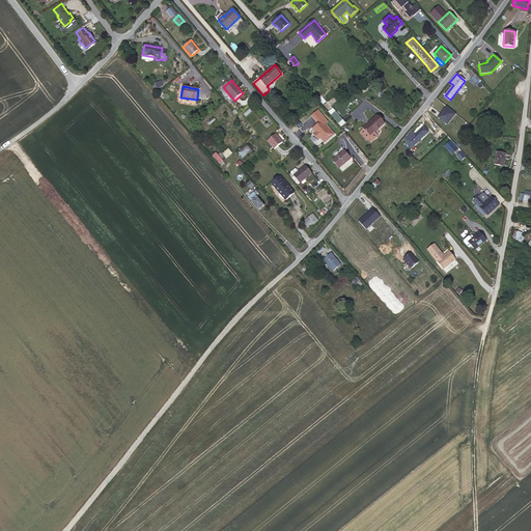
[(328,111),(340,126),(344,122),(332,108),(328,111)]
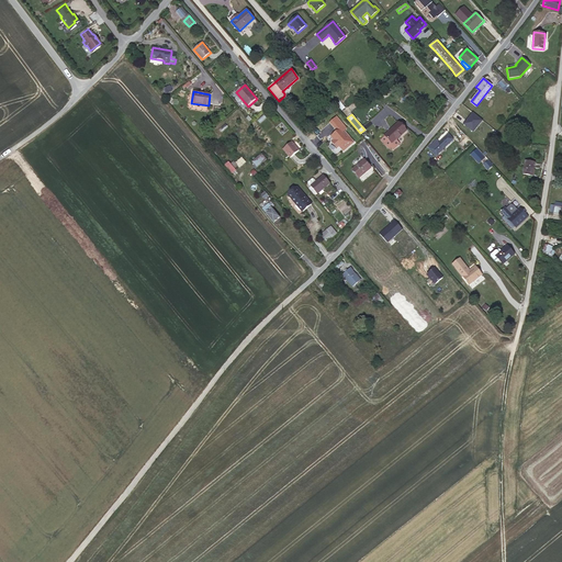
[(337,117),(330,123),(338,133),(336,134),(336,133),(330,137),(334,141),(332,143),(337,149),(339,147),(344,152),(353,143),(343,130),(345,127),(337,117)]
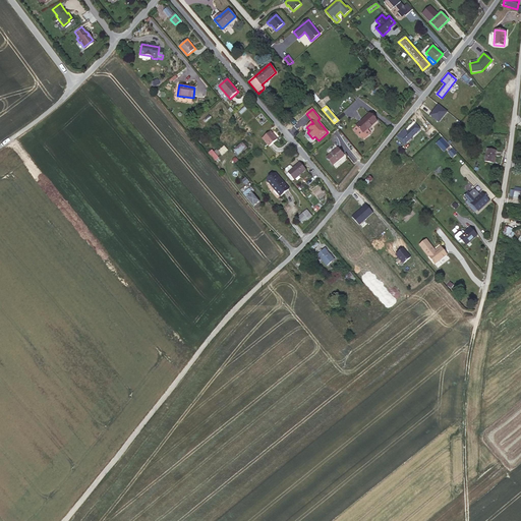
[(377,121),(369,114),(356,125),(357,126),(353,130),(361,138),(364,139),(370,133),(367,130),(377,121)]
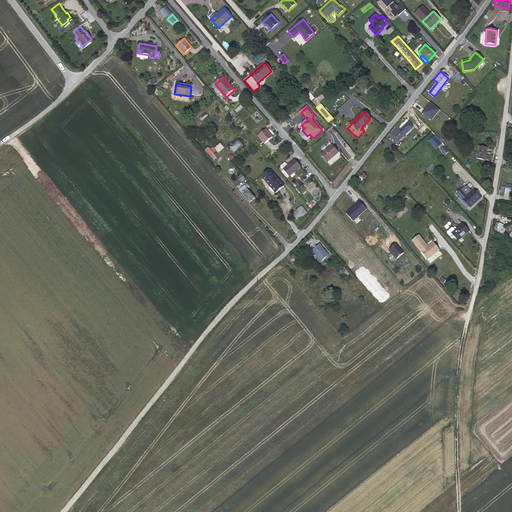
[(413,127),(408,122),(401,130),(398,128),(390,135),(397,142),(413,127)]
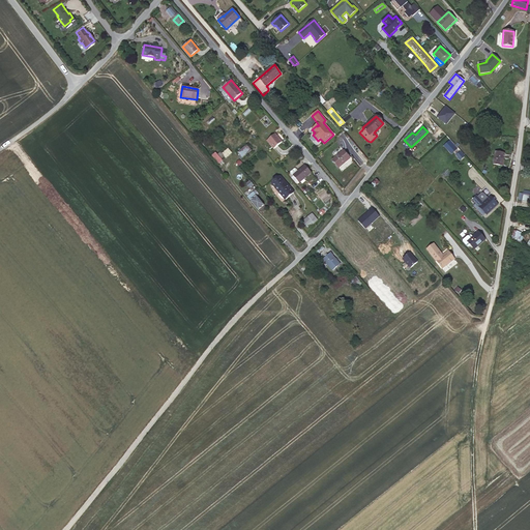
[(283,142),(275,134),(267,141),(274,149),(283,142)]
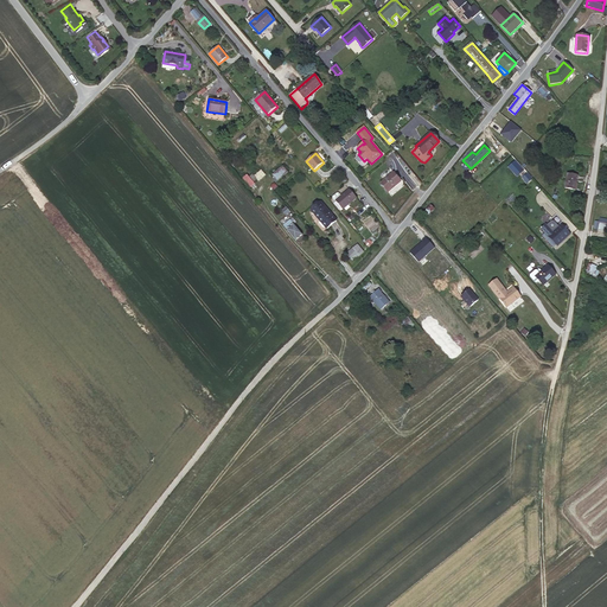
[(288,172),(282,166),(272,174),(278,181),(288,172)]
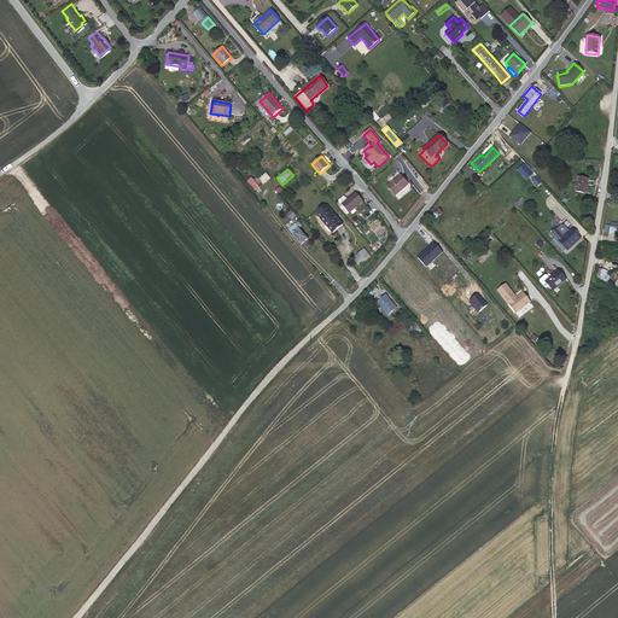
[(402,190),(408,185),(401,175),(388,187),(395,196),(402,190)]
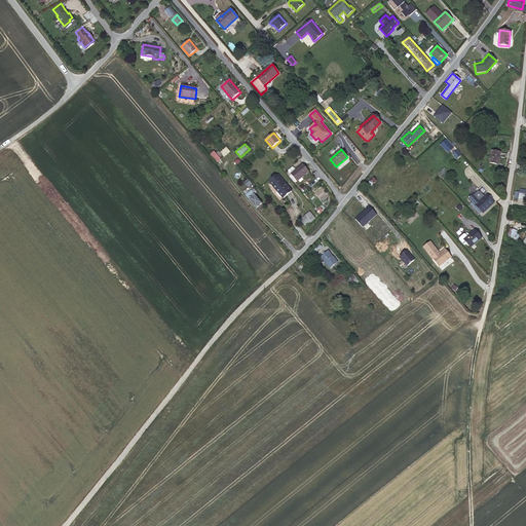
[(456,149),(451,153),(455,158),(460,154),(456,149)]
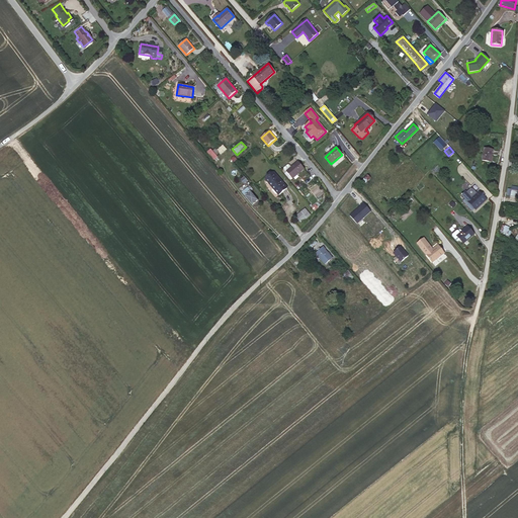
[(209,149),(205,152),(212,160),(217,156),(209,149)]
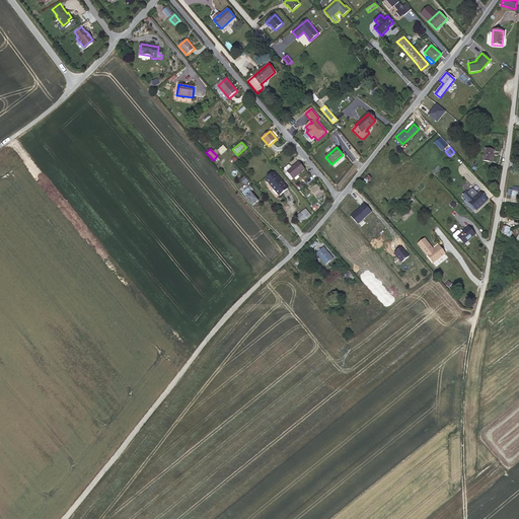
[(494,150),(486,149),(483,161),(490,162),(490,160),(492,160),(494,150)]
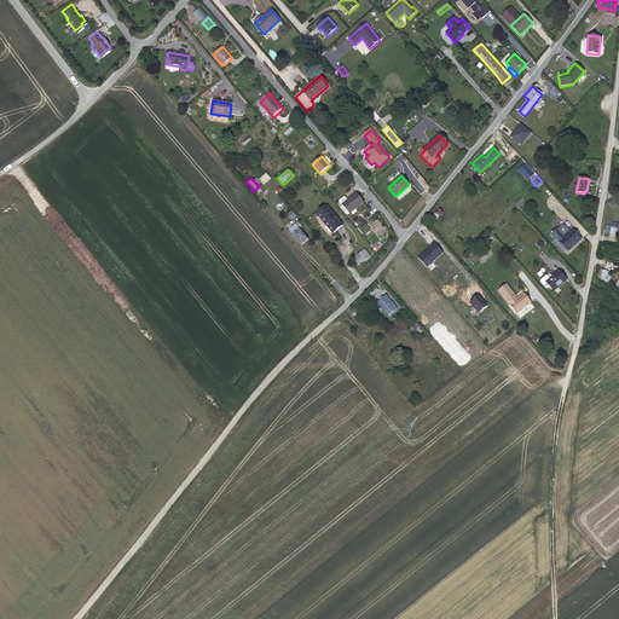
[(364,202),(357,192),(348,200),(346,197),(345,197),(340,201),(340,202),(350,214),(364,202)]
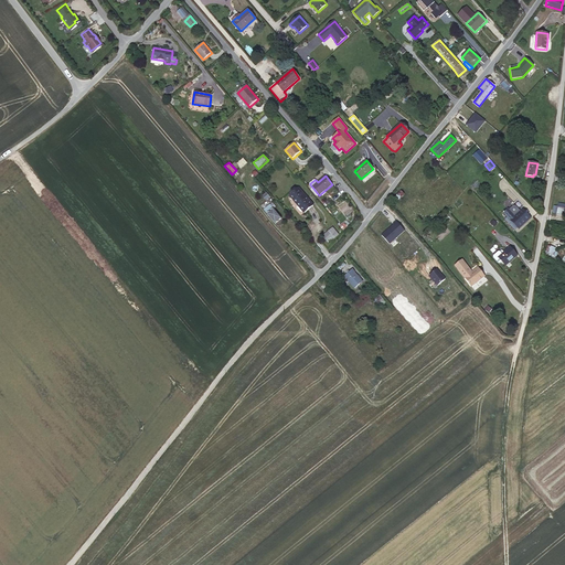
[(300,203),(297,204),(297,208),(301,212),(304,213),(313,205),(299,189),(292,194),(300,203)]
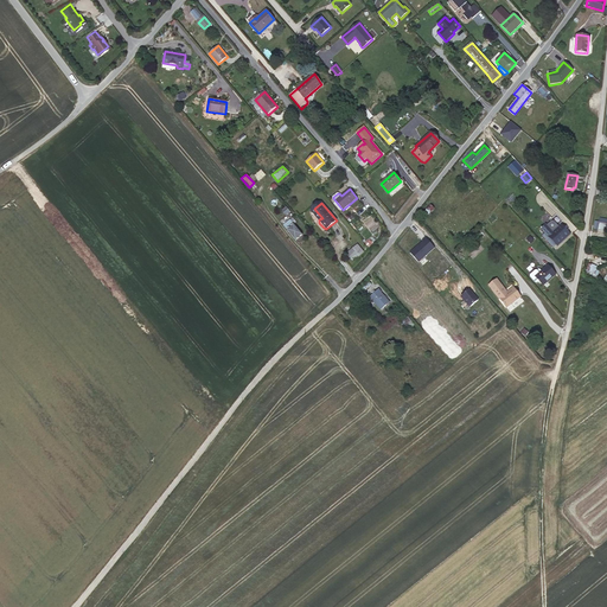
[(312,211),(319,219),(323,218),(314,209),(312,211)]
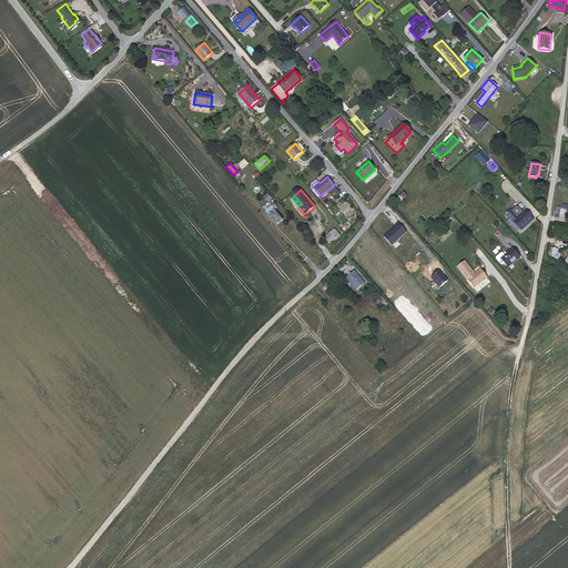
[(519,227),(521,230),(534,219),(526,210),(524,212),(518,206),(517,206),(513,211),(511,210),(506,214),(510,219),(508,221),(517,230),(519,227)]
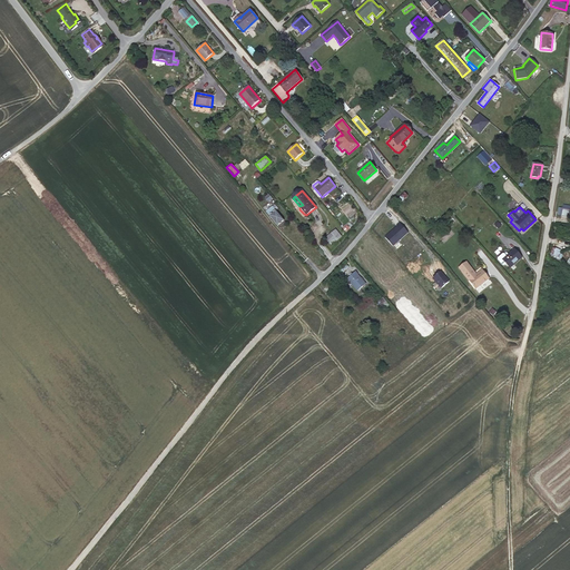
[(284,220),(276,210),(269,216),(277,226),(284,220)]
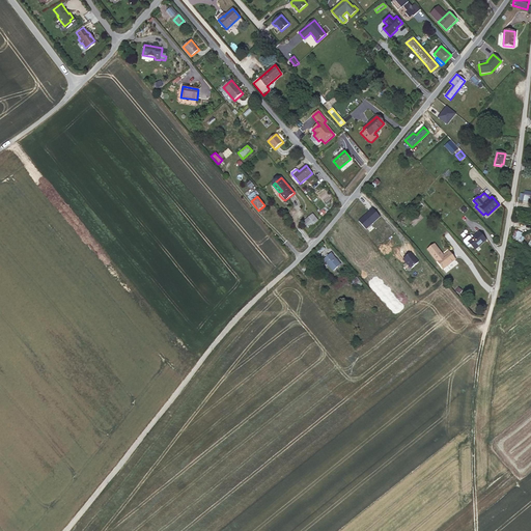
[(380,216),(372,207),(358,221),(365,228),(380,216)]
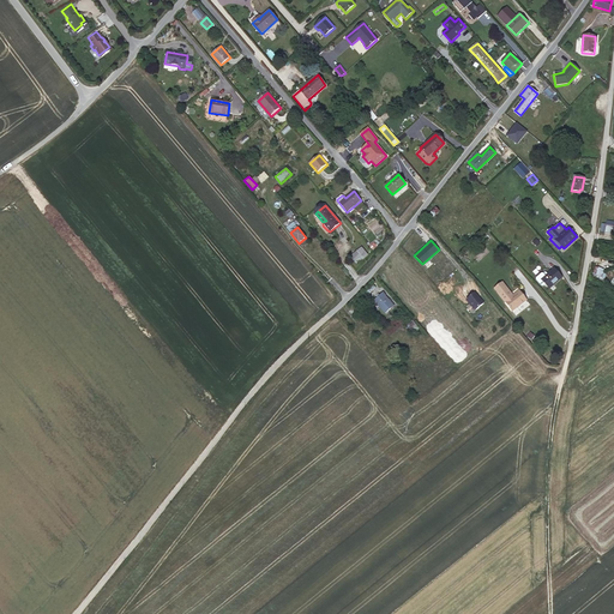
[(362,247),(357,251),(363,258),(368,254),(362,247)]
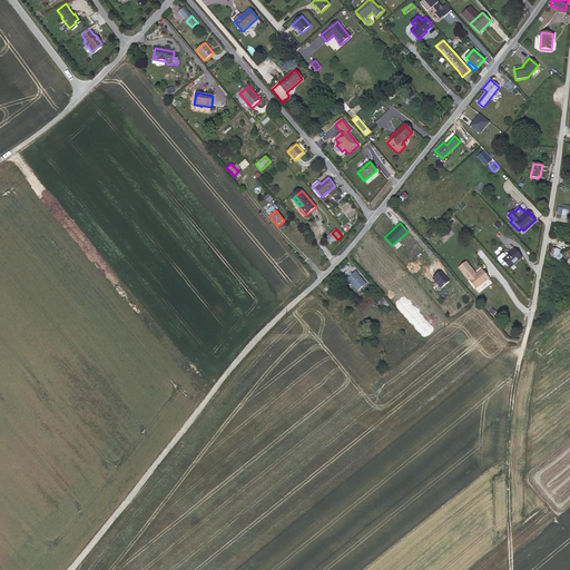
[(337,239),(332,233),(325,238),(331,245),(337,239)]
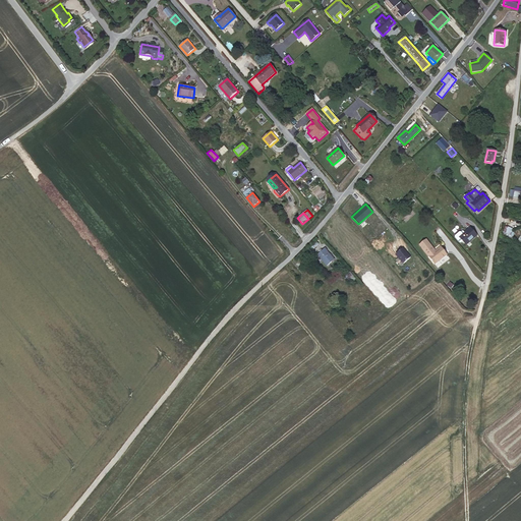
[(462,241),(466,245),(477,235),(470,228),(465,233),(463,231),(462,231),(461,232),(459,232),(455,236),(455,237),(459,242),(461,242),(462,241)]
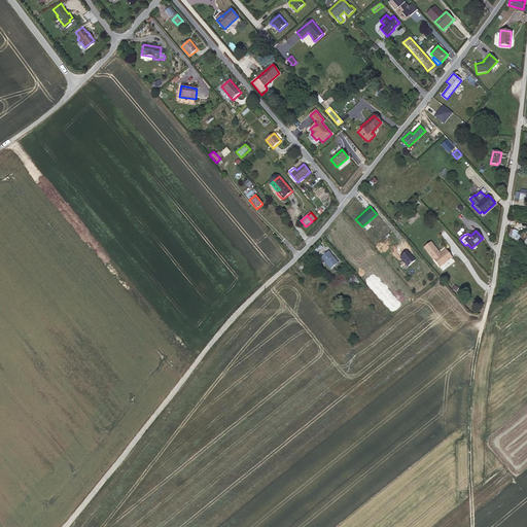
[(452,257),(446,249),(442,252),(443,254),(441,255),(431,243),(425,247),(440,267),(452,257)]
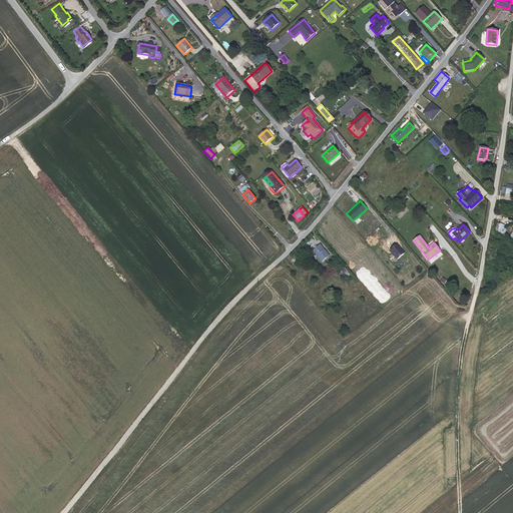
[(329,255),(320,244),(317,247),(316,246),(314,247),(316,248),(313,251),(322,262),(329,255)]
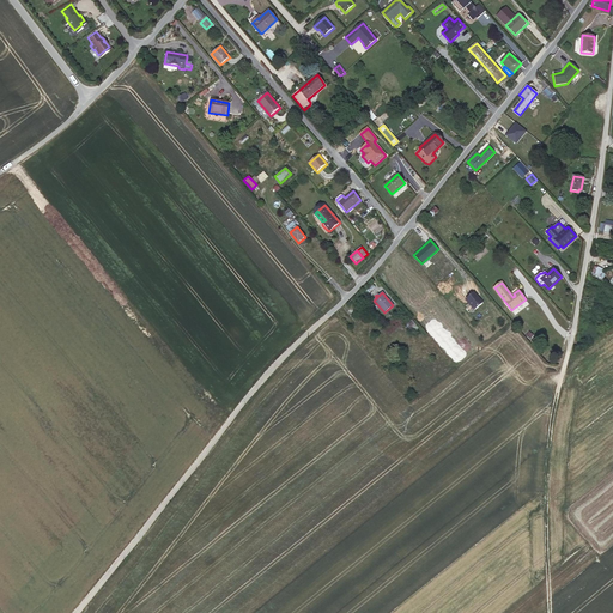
[(474,292),(466,299),(474,310),(484,303),(474,292)]
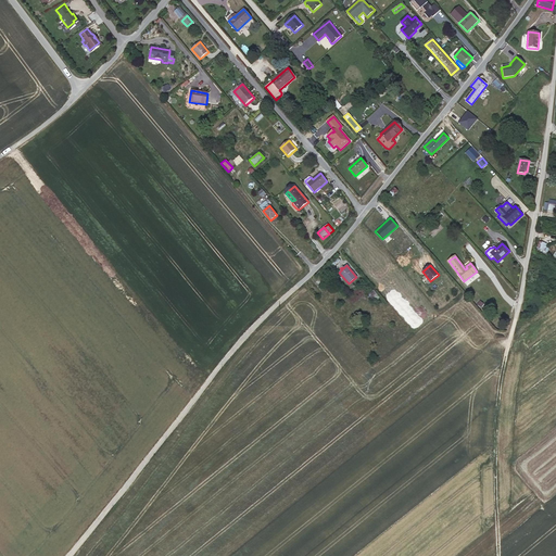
[(536,285),(555,294),(555,293),(555,288),(540,279),(536,285)]
